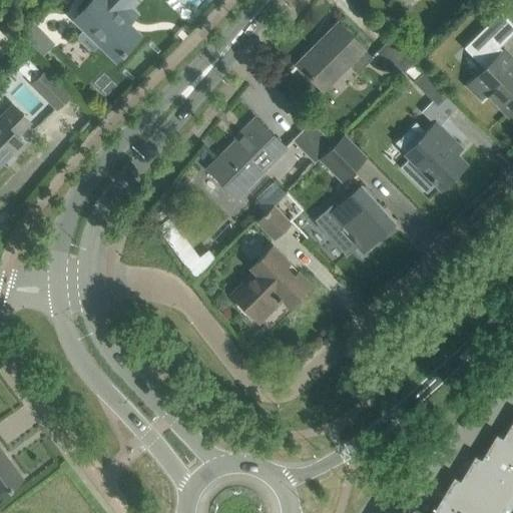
[(92,0),(74,19),(114,58),(119,53),(121,54),(124,51),(122,49),(138,34),(123,20),(128,13),(121,7),(128,0),(92,0)]
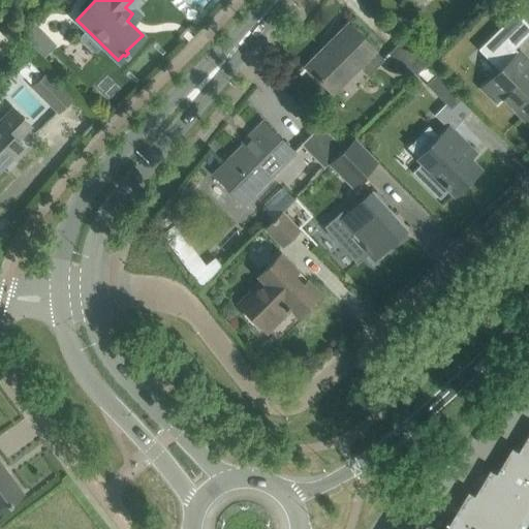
[(528,25),(520,16),(486,50),(503,67),(499,72),(489,82),(503,96),(524,117),(528,111),(528,63),(514,49),(528,33),(528,25)]
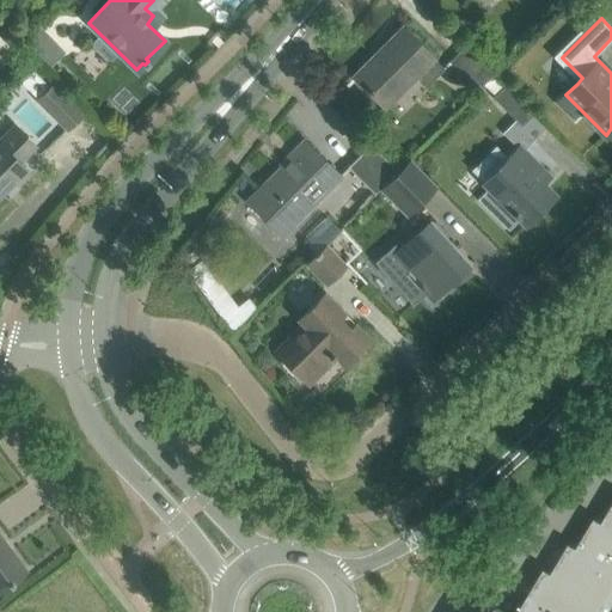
[(445,69),(403,28),(354,77),(385,108),(418,74),(429,85),(445,69)]
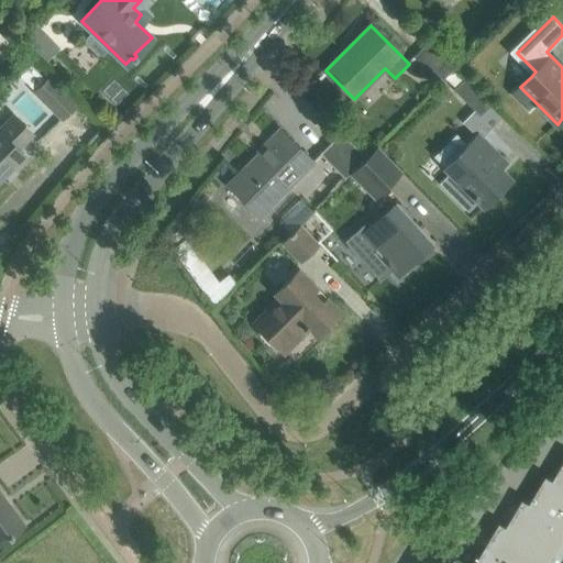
[(431,41),(415,57),(440,83),(456,66),(431,41)]
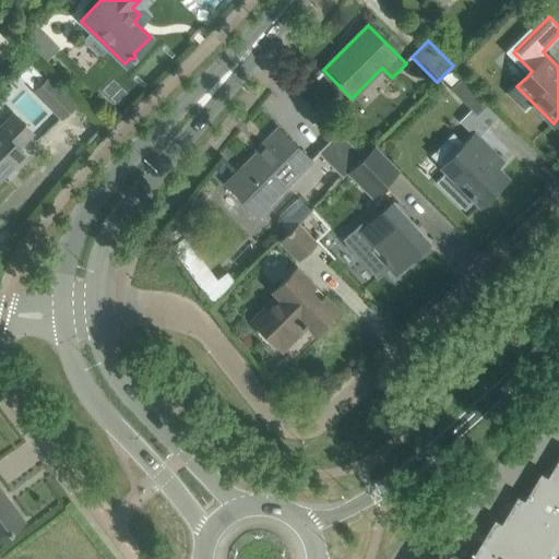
[(35,91),(60,117),(74,104),(48,76),(35,91)]
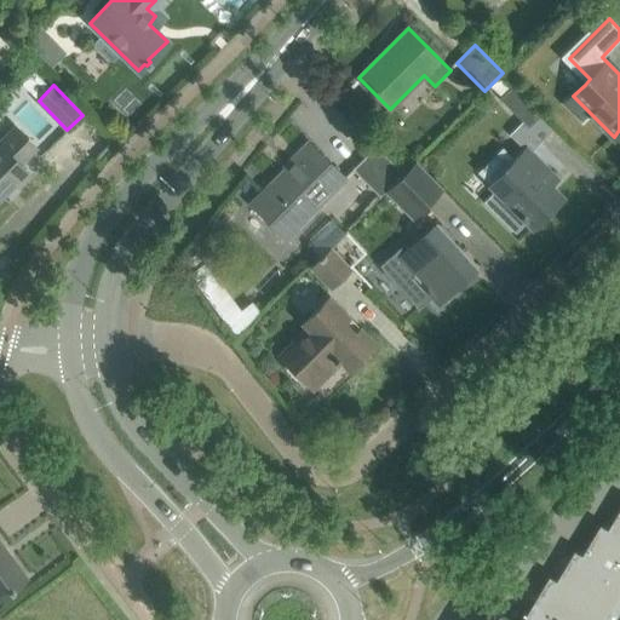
[(512,86),(500,98),(529,127),(541,115),(512,86)]
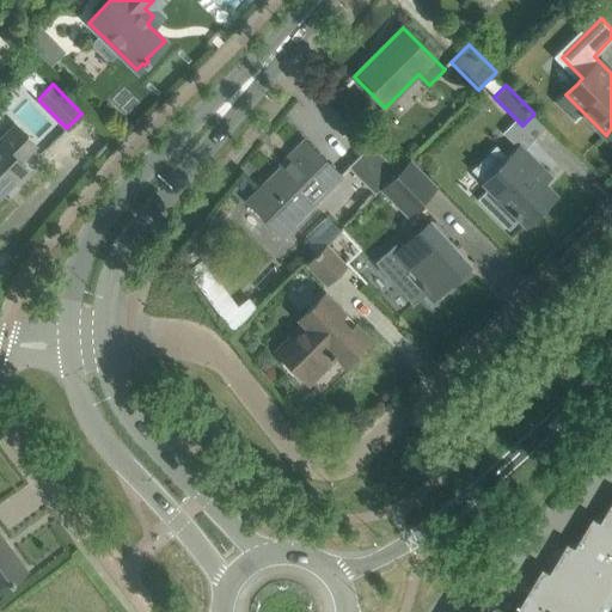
[(0,193),(24,170),(26,167),(25,167),(23,169),(17,163),(34,146),(13,127),(0,140),(0,193)]
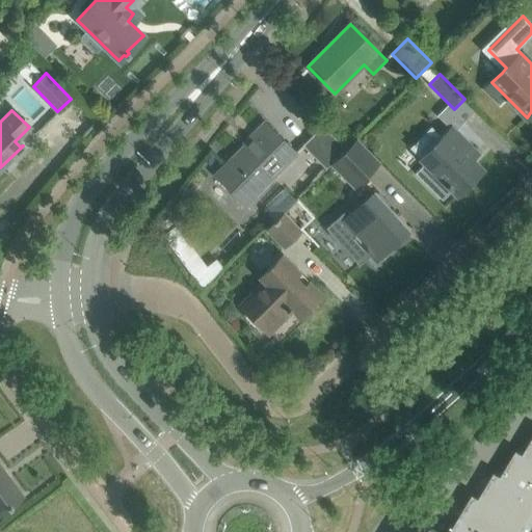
[(230,160),(215,175),(227,186),(245,205),(262,188),(258,185),(269,174),(273,178),(295,155),(263,123),(251,135),(254,138),(247,144),(246,143),(244,144),(230,160)]
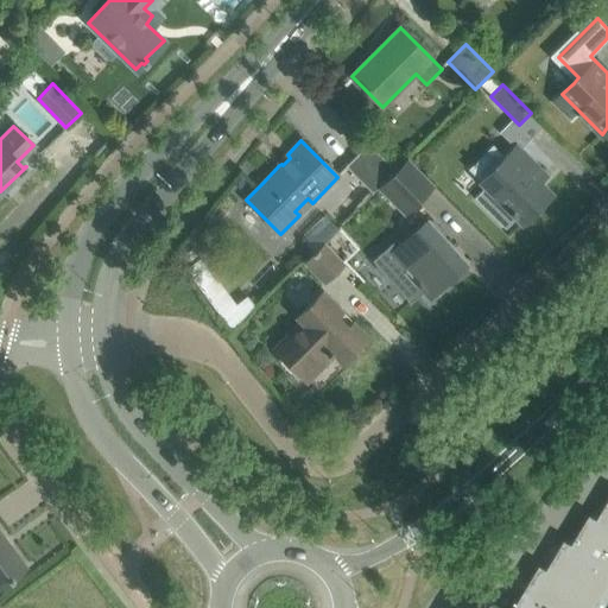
[(368,143),(344,166),(372,194),(377,189),(382,183),(396,170),(368,143)]
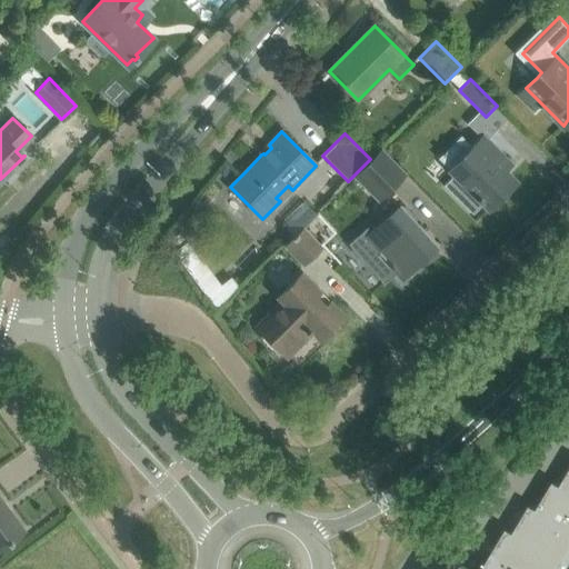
[(461,136),(438,158),(455,175),(485,203),(488,208),(513,182),(499,168),(505,161),(485,141),(481,138),(472,147),(470,145),(461,136)]
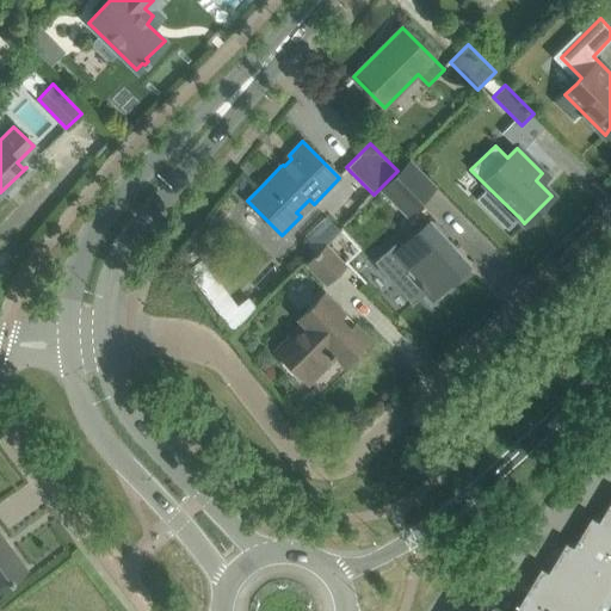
[(384,184),(378,190),(405,215),(413,207),(436,185),(409,159),(397,171),(384,184)]
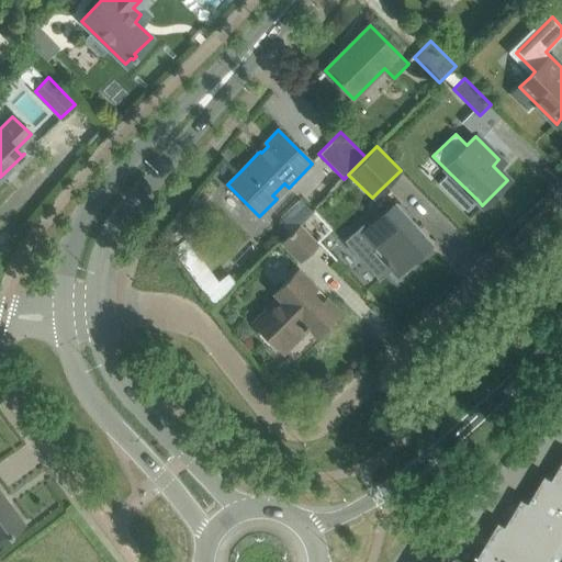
[(362,224),(343,240),(379,280),(386,273),(391,269),(392,268),(395,272),(396,273),(429,244),(393,205),(367,228),(362,224)]
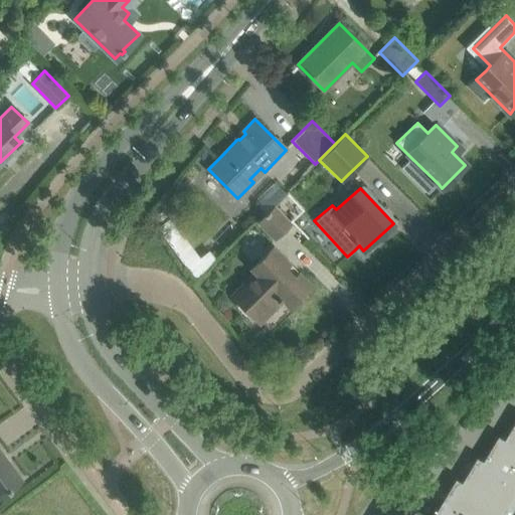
[(275,204),(258,222),(277,241),(294,224),(275,204)]
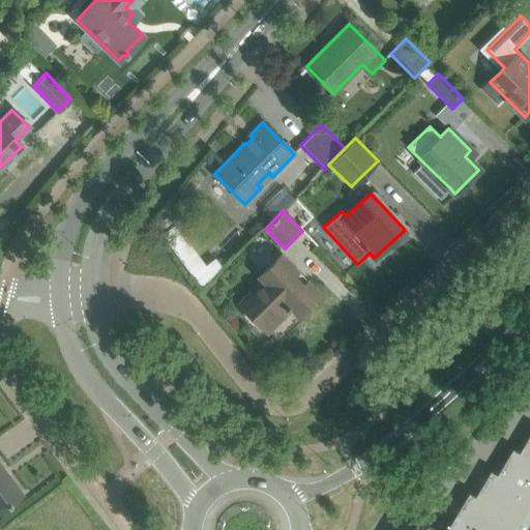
[(167,218),(154,228),(162,237),(201,291),(222,268),(215,260),(205,267),(175,227),(174,228),(167,218)]
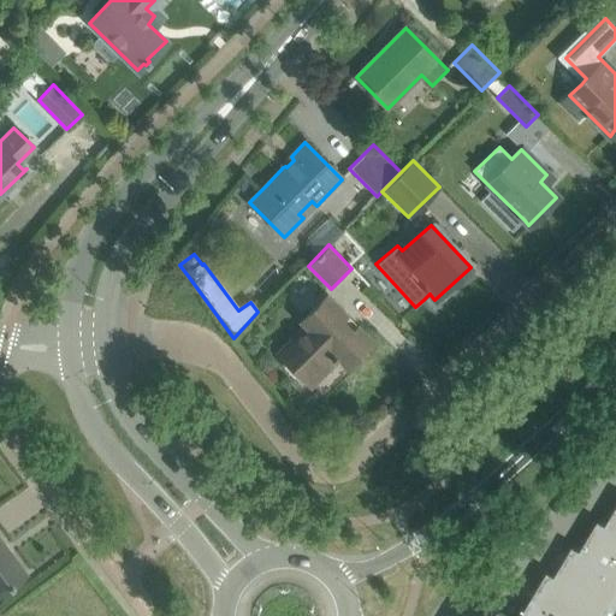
[(326,296),(301,321),(306,325),(278,353),(306,381),(330,357),(333,362),(337,359),(345,367),(371,342),(326,296)]
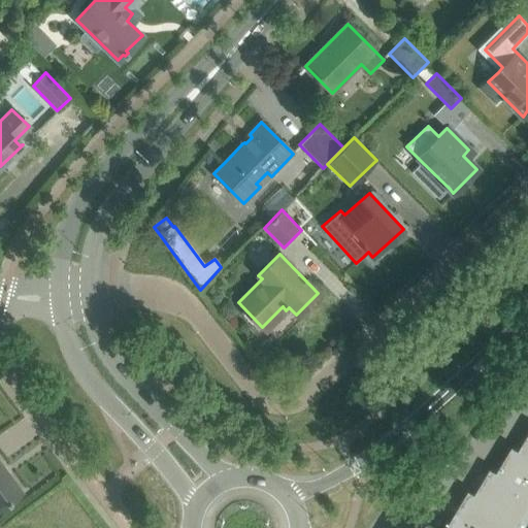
[(527,527),(527,435),(522,446),(519,451),(515,458),(508,455),(500,467),(496,472),(492,480),(487,476),(477,491),(475,494),(465,512),(459,507),(451,521),(449,524),(449,523),(448,522),(443,527),(436,527),(430,524),(429,526),(428,526),(427,526),(427,527),(527,527)]
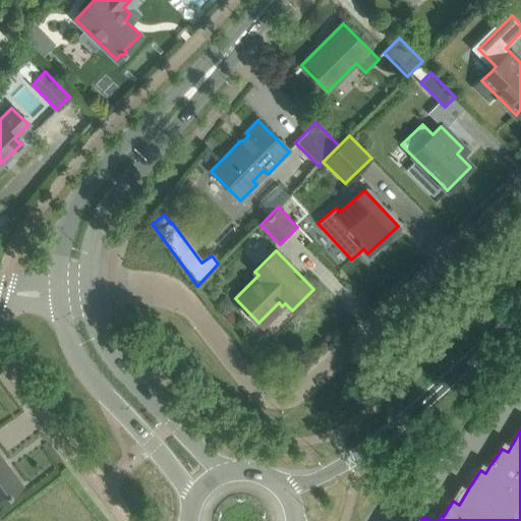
[(0,503),(23,486),(0,455),(0,503)]
